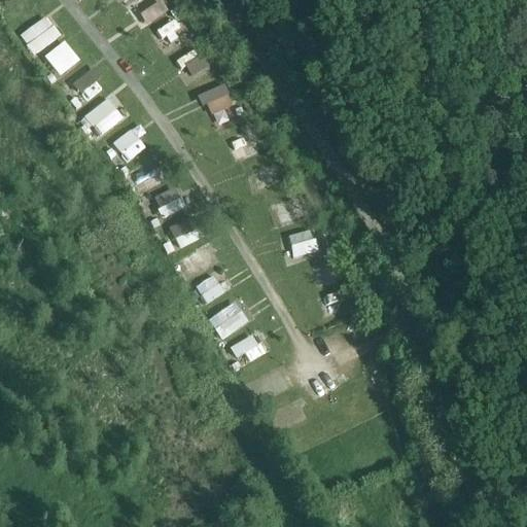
[(137,0),(145,23),(167,15),(162,0),(137,0)]
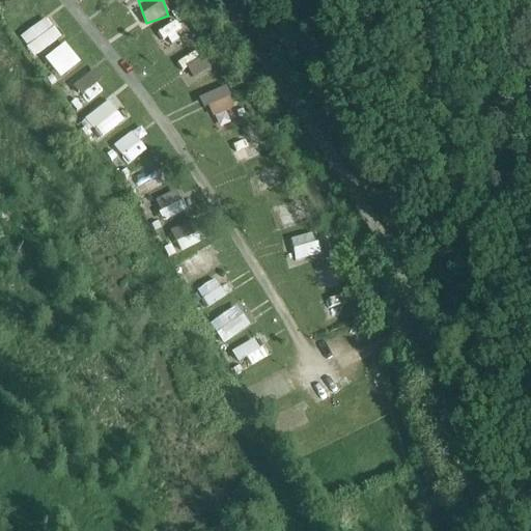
[(47,18),(19,38),(34,58),(61,37),(47,18)]
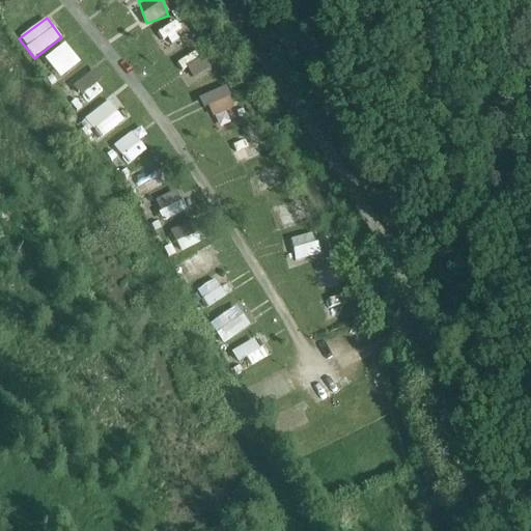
[(175,24),(158,30),(164,46),(180,39),(175,24)]
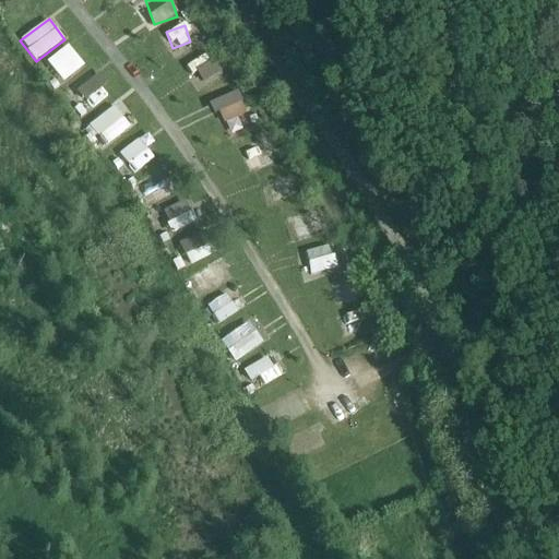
[(46,62),(63,83),(85,66),(69,44),(46,62)]
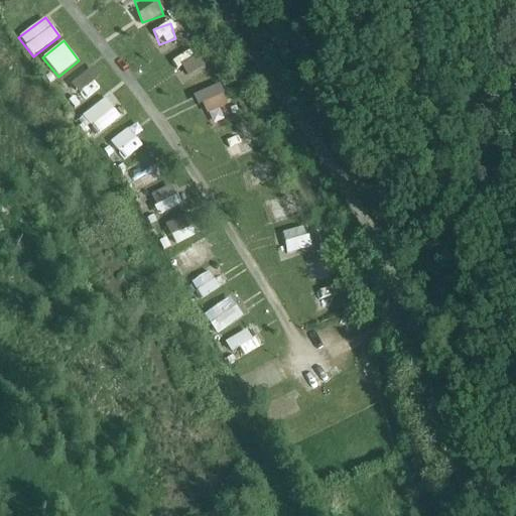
[(181,63),(186,75),(206,66),(201,55),(181,63)]
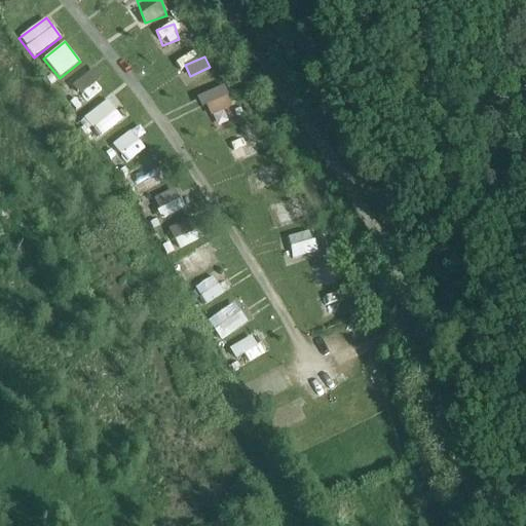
[(85,101),(104,88),(91,71),(73,83),(85,101)]
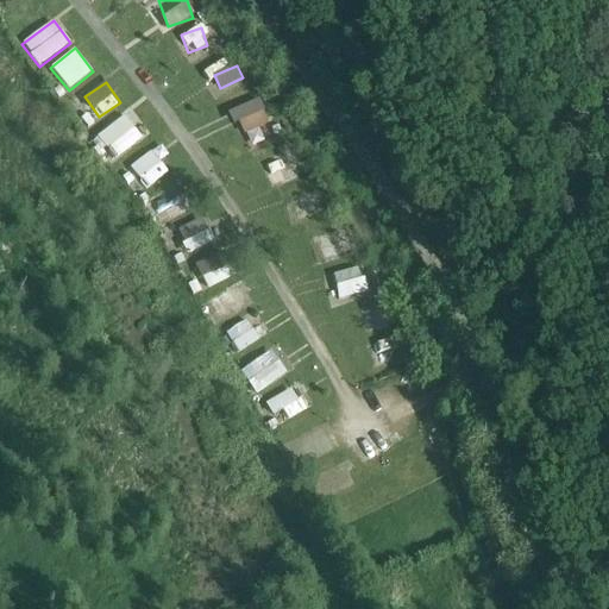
[(240,135),(270,123),(261,98),(230,111),(240,135)]
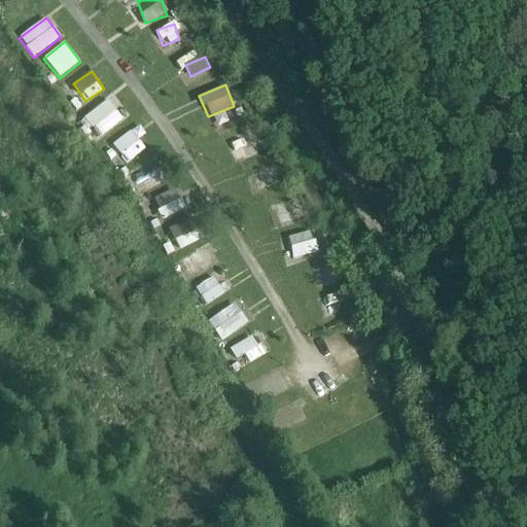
[(108,146),(124,166),(146,148),(131,129),(108,146)]
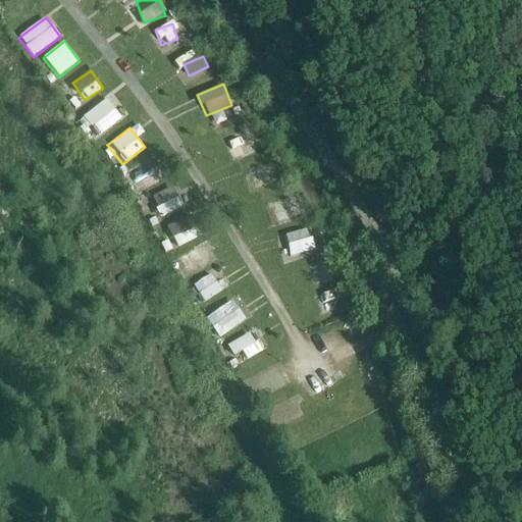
[(156,157),(129,170),(141,191),(166,177),(156,157)]
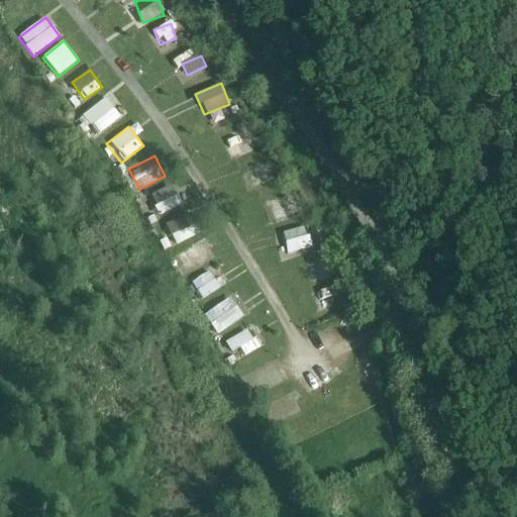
[(186,192),(174,196),(172,188),(146,195),(153,216),(190,205),(186,192)]
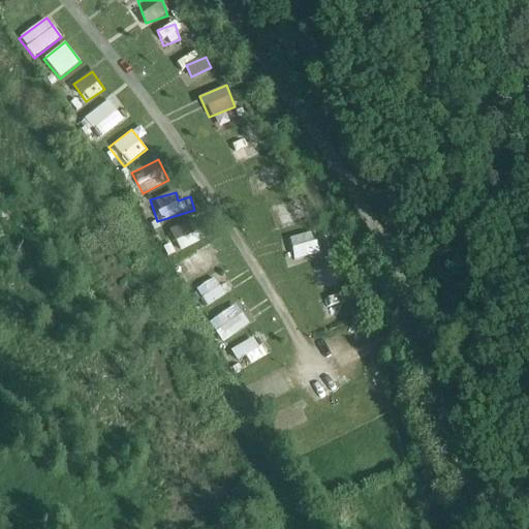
[(277,204),(283,222),(304,215),(298,196),(277,204)]
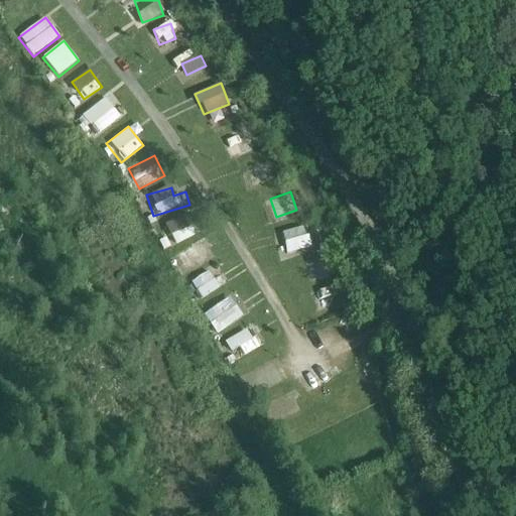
[(175,244),(199,234),(189,215),(166,225),(175,244)]
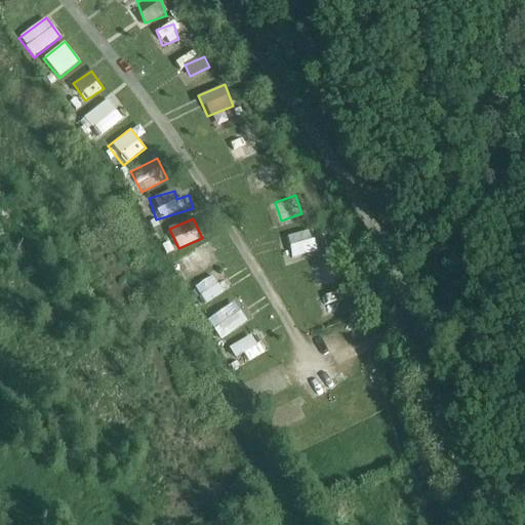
[(285,236),(293,258),(318,249),(310,228),(285,236)]
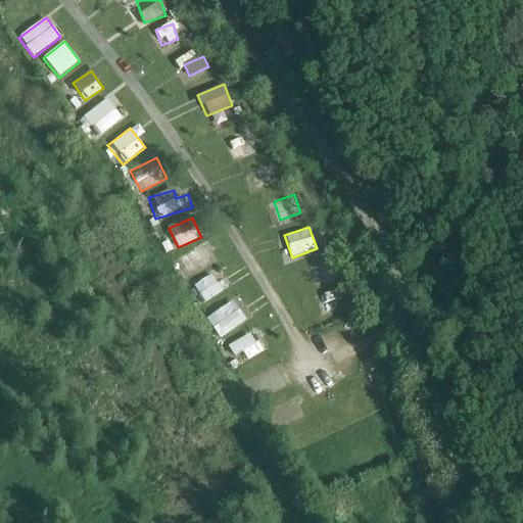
[(325,315),(341,308),(333,287),(317,294),(325,315)]
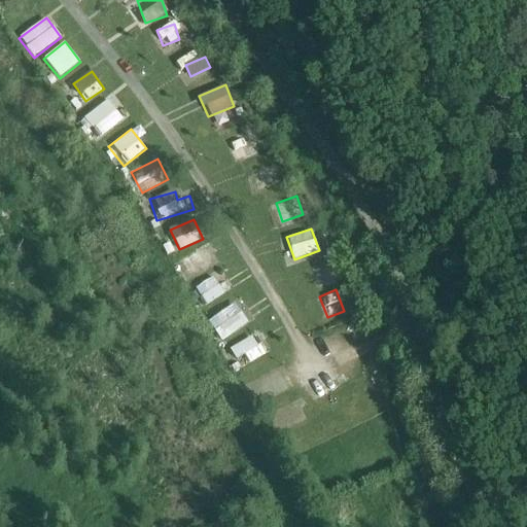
[(235,345),(245,364),(267,352),(256,334),(235,345)]
